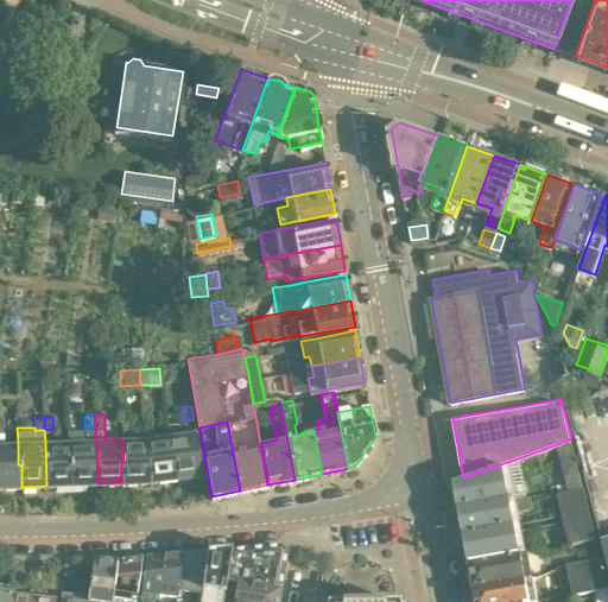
[(195,431),(166,435),(170,458),(172,457),(176,477),(201,474),(195,431)]
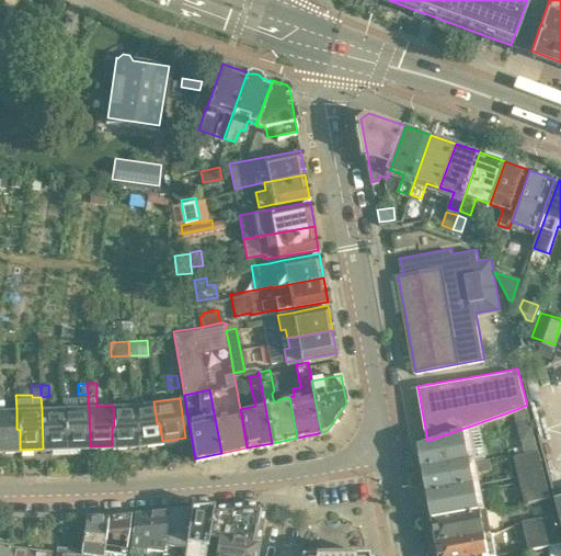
[(140,444),(162,441),(159,422),(157,423),(153,401),(134,405),(137,444),(140,444)]
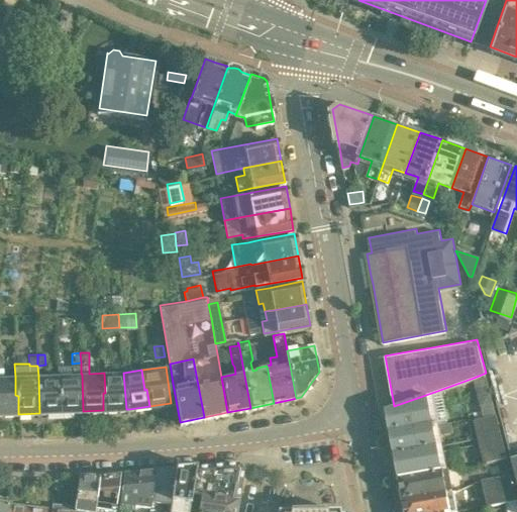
[(103,410),(126,409),(123,373),(104,373),(105,393),(103,393),(103,410)]
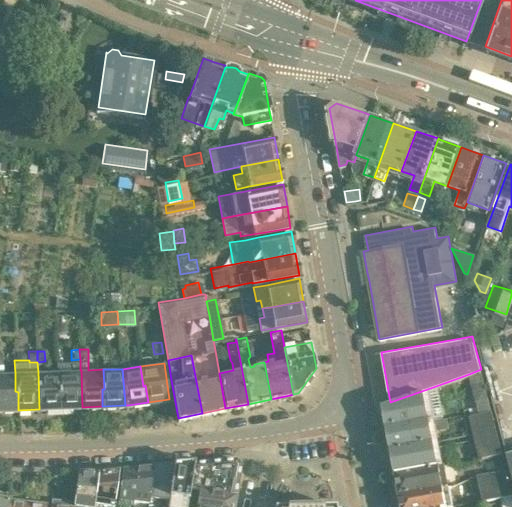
[(491,412),(481,369),(469,374),(478,412),(469,414),(470,417),(491,412)]
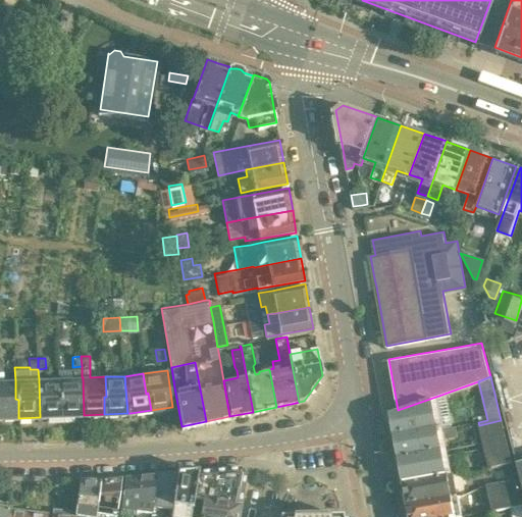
[(62,416),(84,415),(83,377),(82,377),(59,378),(59,399),(62,399),(62,416)]
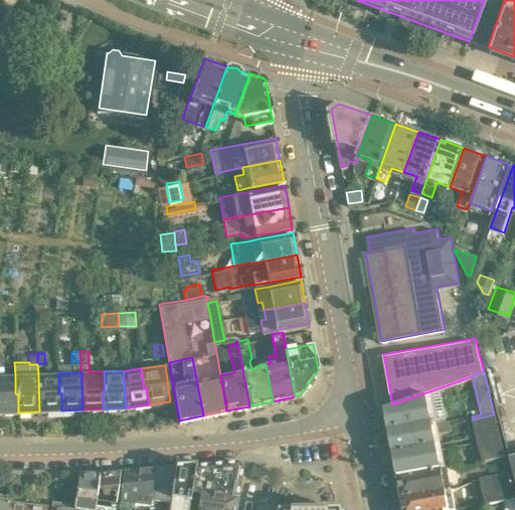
[(39,411),(61,410),(61,393),(58,393),(58,373),(38,374),(39,411)]
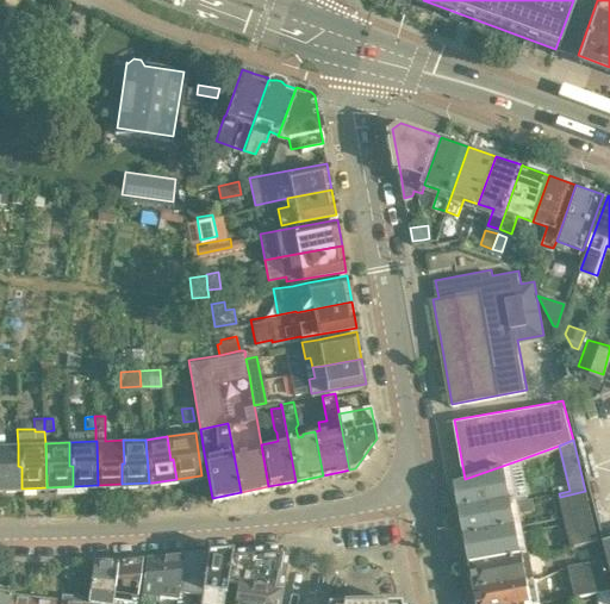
[(18,466),(18,444),(0,444),(0,489),(22,489),(22,467),(18,466)]
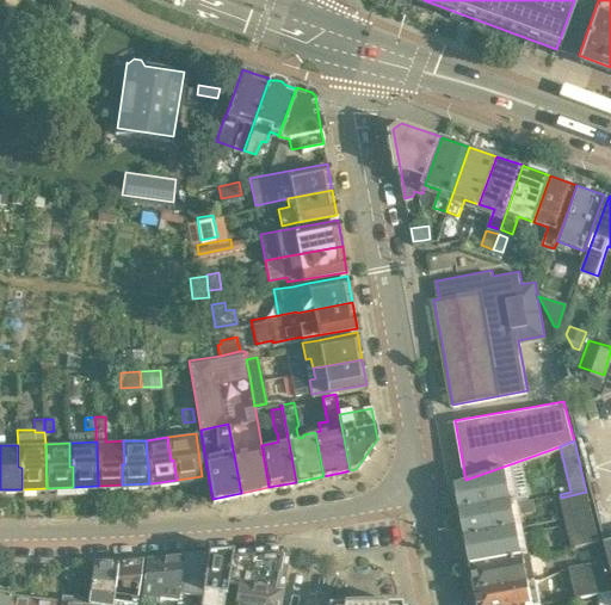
[(524,498),(517,462),(466,480),(457,483),(463,510),(518,500),(518,499),(524,498)]
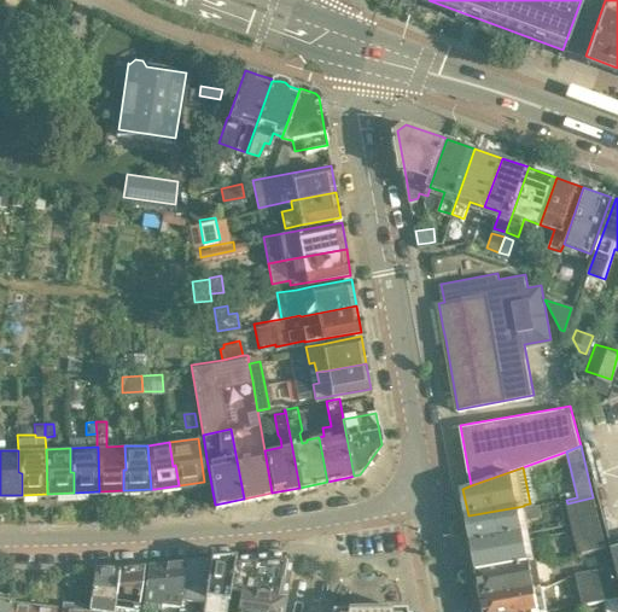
[(605,546),(593,497),(567,503),(579,551),(581,551),(605,546)]
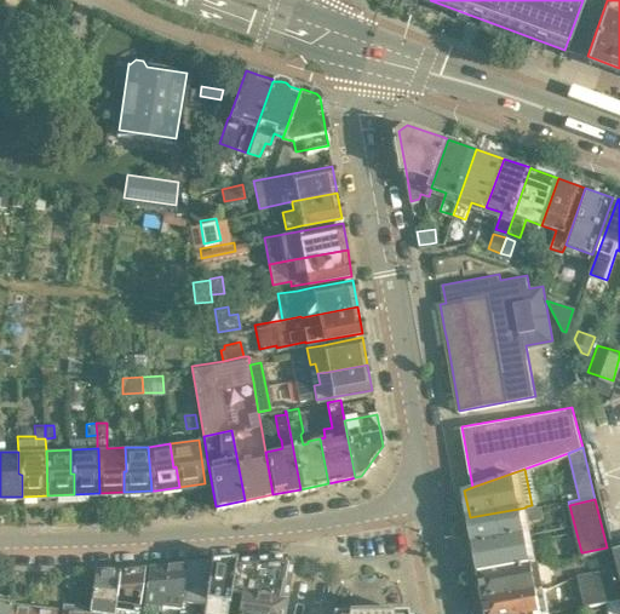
[(537,561),(526,508),(470,517),(481,571),(537,561)]
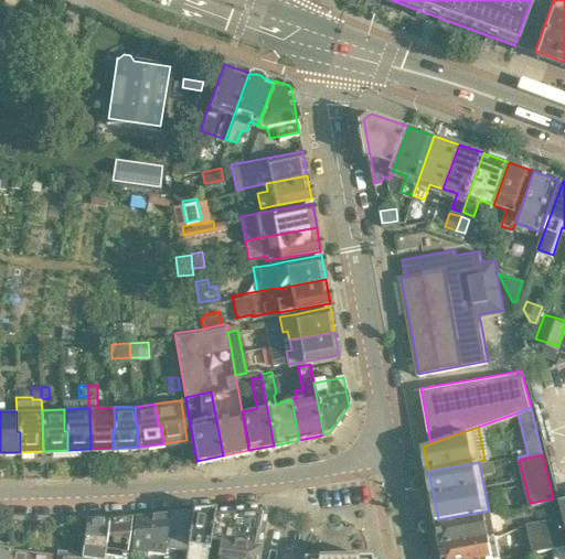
[(526,520),(528,528),(560,522),(553,498),(531,503),(535,519),(526,520)]
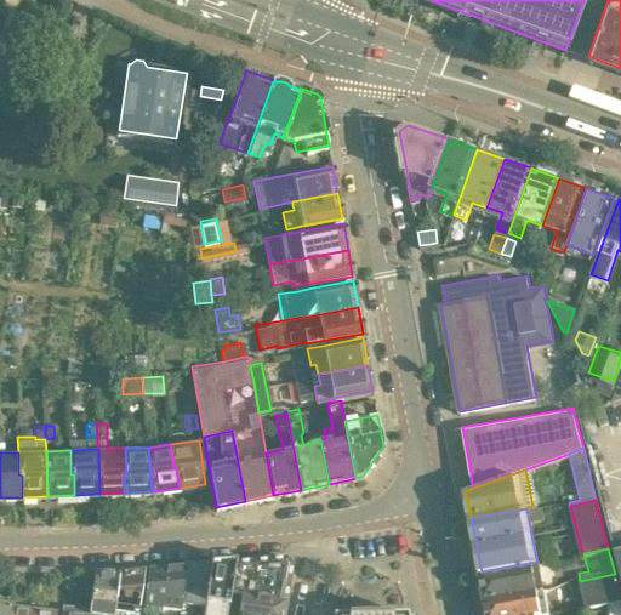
[(232,590),(286,599),(292,558),(288,553),(235,558),(232,590)]
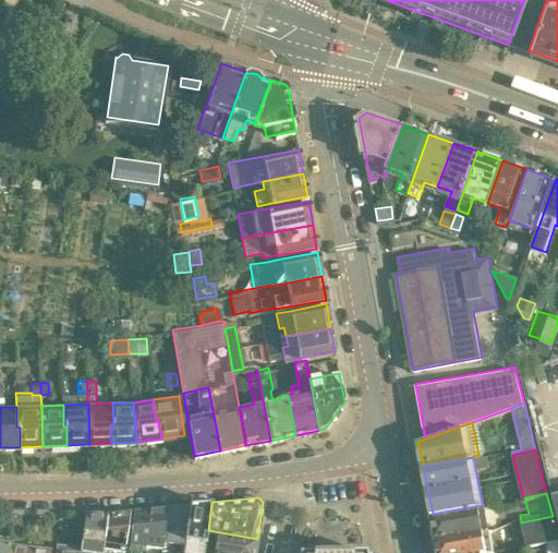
[(204,552),(208,530),(211,502),(190,503),(183,544),(181,552),(204,552)]
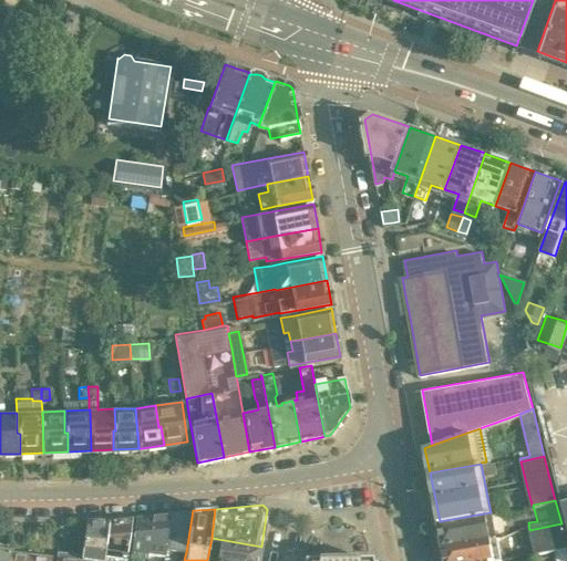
[(186,552),(193,510),(171,512),(165,549),(186,552)]
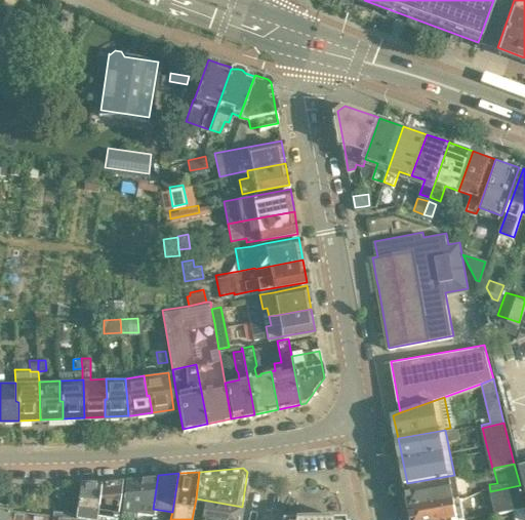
[(158,475),(143,476),(137,512),(152,514),(153,509),(158,475)]
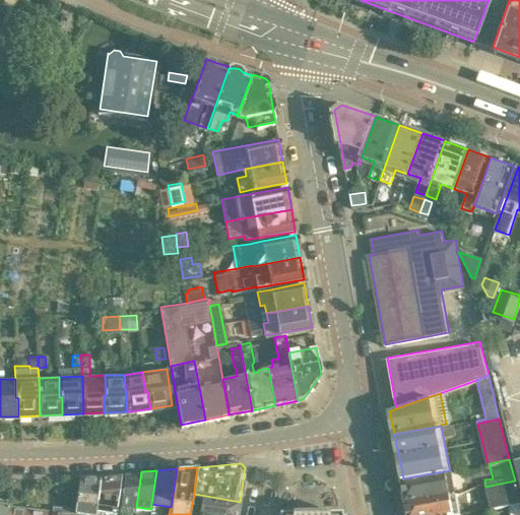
[(403,478),(407,501),(454,493),(450,470),(403,478)]
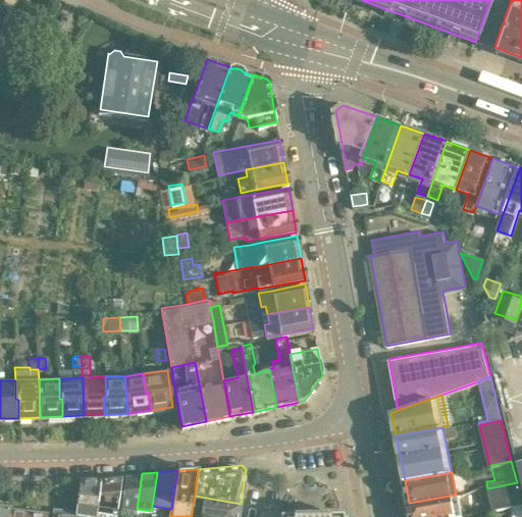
[(142,473),(124,475),(119,510),(120,510),(118,516),(125,516),(126,511),(136,513),(137,509),(142,473)]
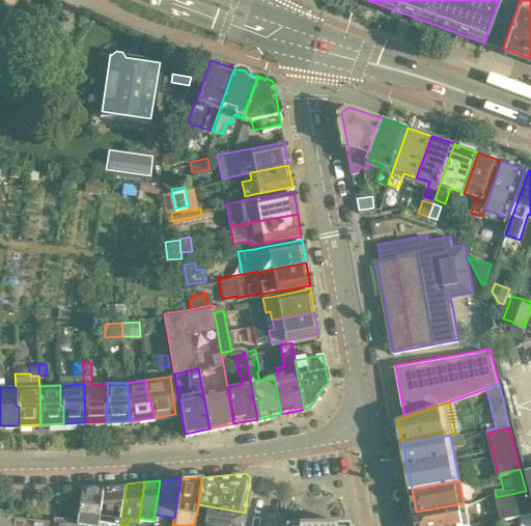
[(123,483),(102,485),(95,525),(106,525),(107,522),(118,523),(123,483)]
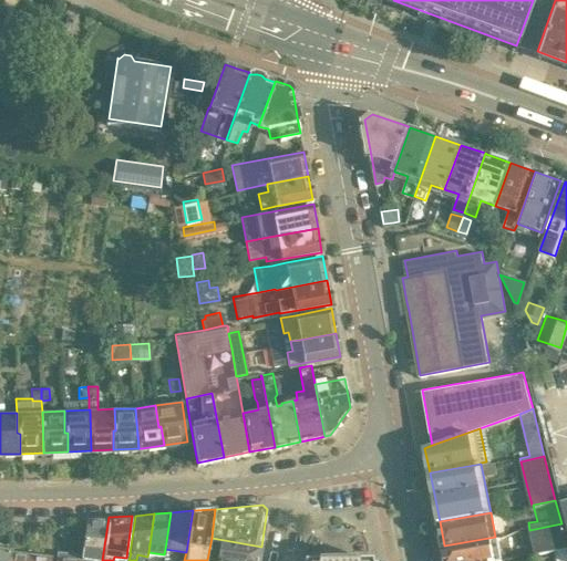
[(81,552),(80,560),(102,560),(109,517),(86,518),(82,552),(81,552)]
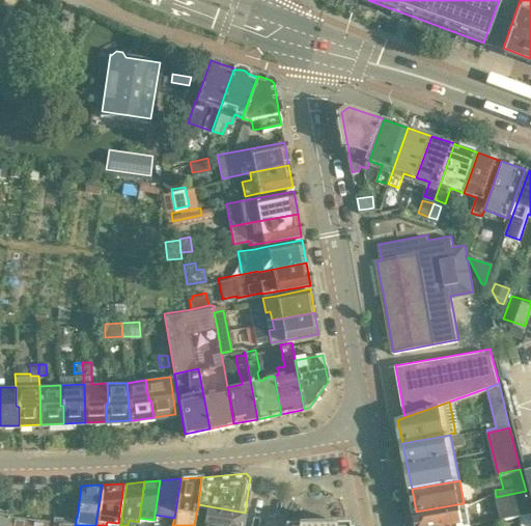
[(530,510),(530,511),(526,491),(496,497),(500,518),(519,514),(519,515),(530,511),(530,510)]
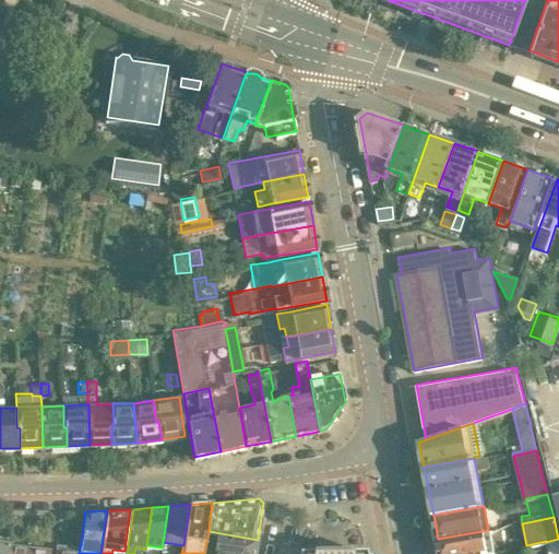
[(488,530),(438,539),(440,553),(478,553),(483,553),(489,552),(488,552),(494,551),(490,530),(488,530)]
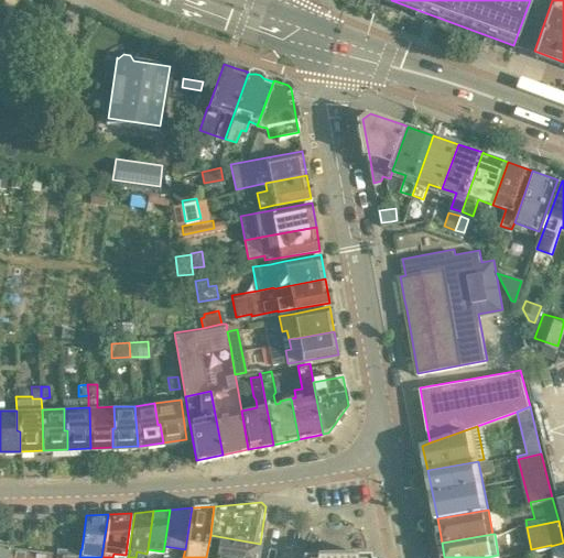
[(257,557),(260,544),(210,535),(206,557),(257,557)]
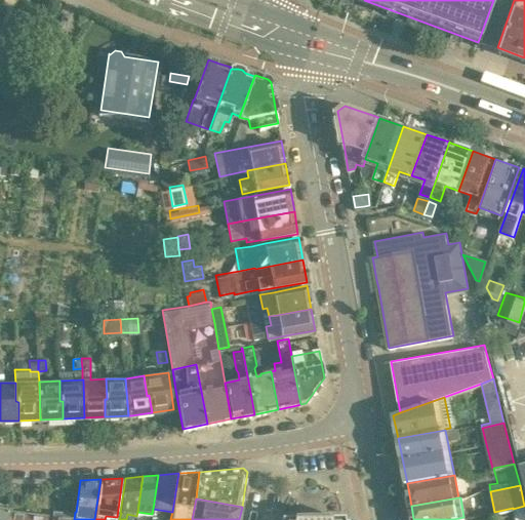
[(9,504),(0,502),(0,519),(7,519),(9,509),(9,504)]
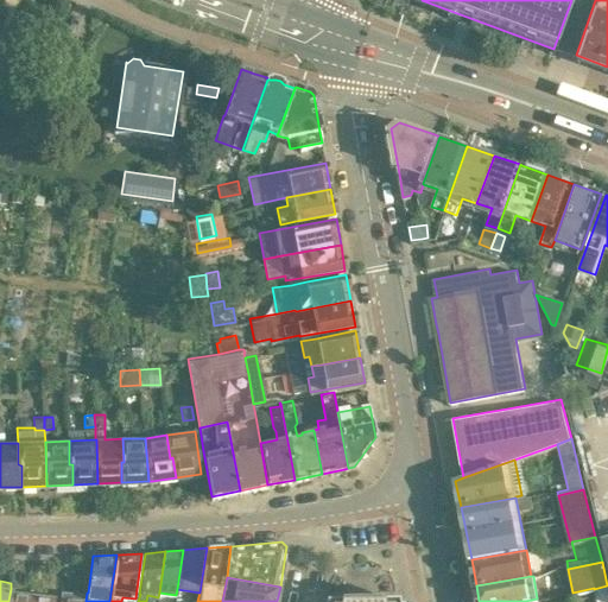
[(607,601),(607,585),(594,589),(597,601),(607,601)]
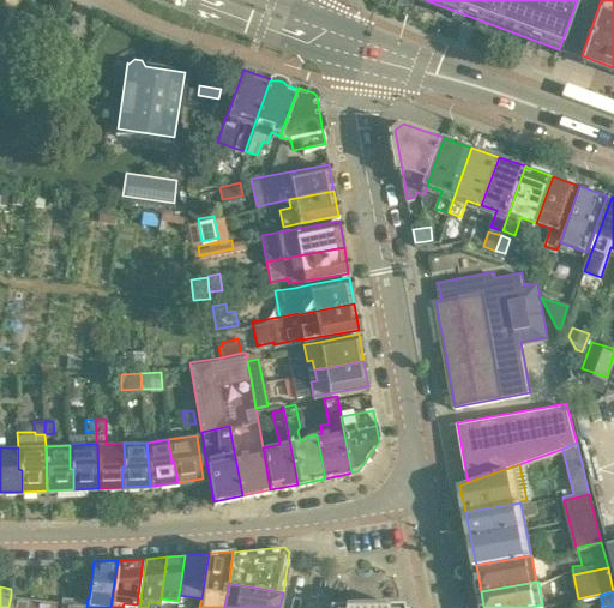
[(8,607),(32,607),(35,599),(11,595),(8,607)]
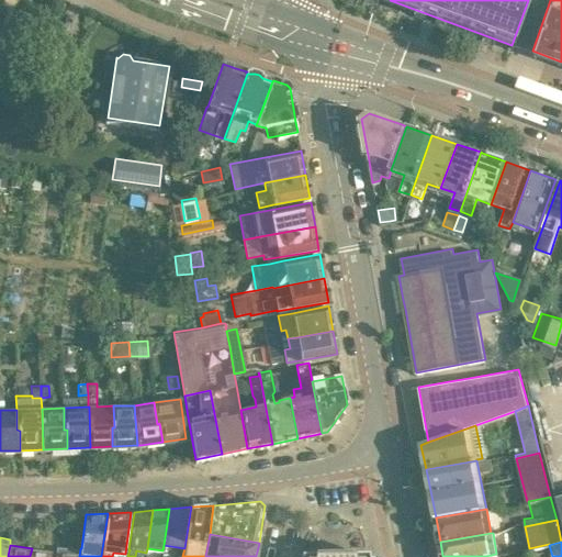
[(79,556),(80,548),(56,545),(54,556),(79,556)]
